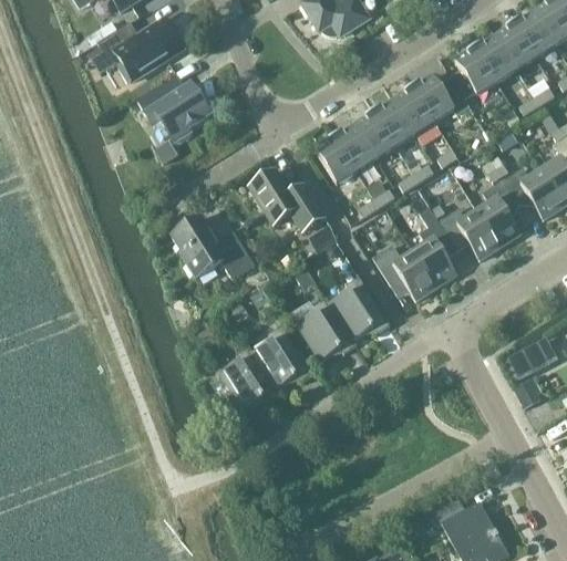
[(72,0),(79,9),(91,1),(93,0),(111,0),(119,11),(135,0),(72,0)]
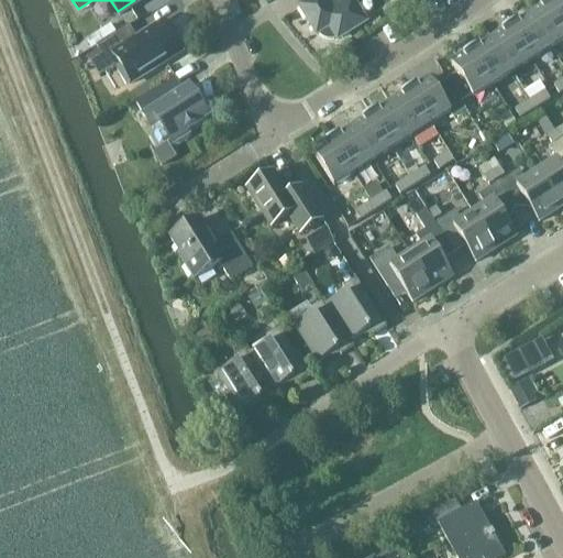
[(304,0),(300,2),(317,30),(320,33),(322,35),(324,36),(330,36),(339,35),(338,34),(365,18),(355,0),(304,0)]
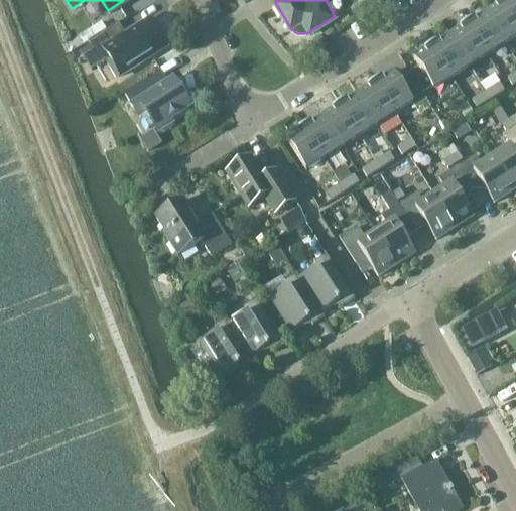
[(505,40),(515,32),(515,17),(504,0),(500,0),(486,9),(505,40)]
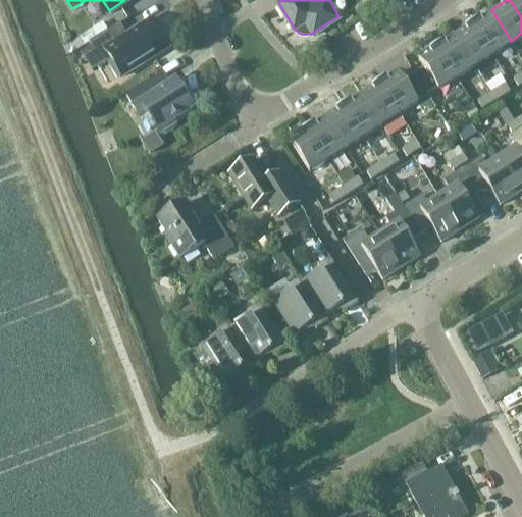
[(510,0),(521,17),(521,0),(510,0)]
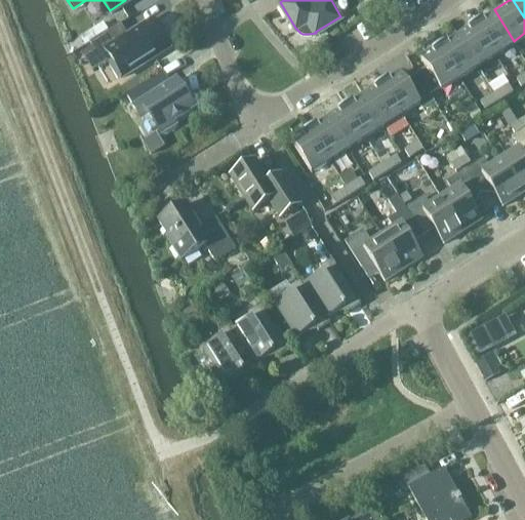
[(494,9),(476,21),(495,52),(514,41),(494,9)]
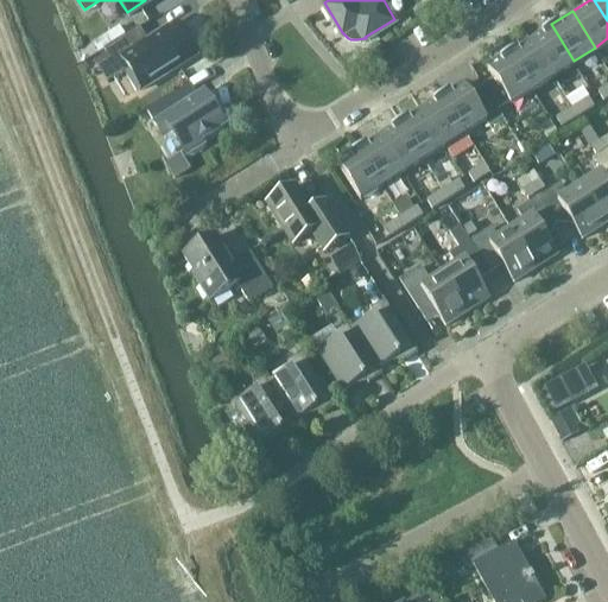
[(106,49),(94,57),(107,77),(127,64),(128,65),(141,86),(156,77),(197,50),(177,18),(149,36),(140,23),(126,31),(109,42),(103,45),(106,49)]
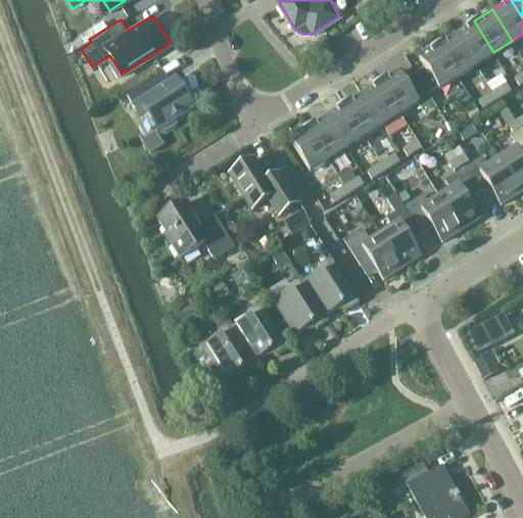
[(475,63),(493,52),(474,20),(456,33),(475,63)]
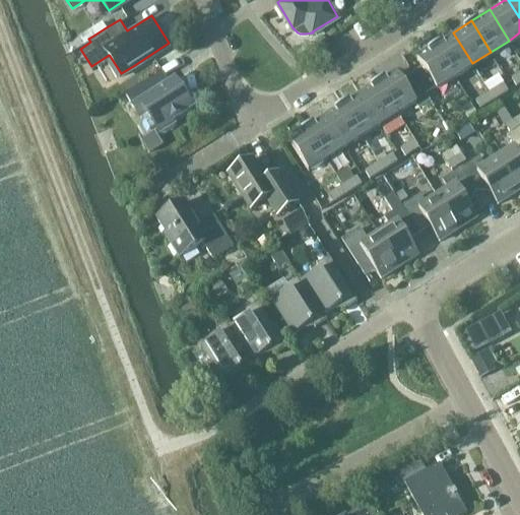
[(454,75),(472,63),(453,33),(435,44),(454,75)]
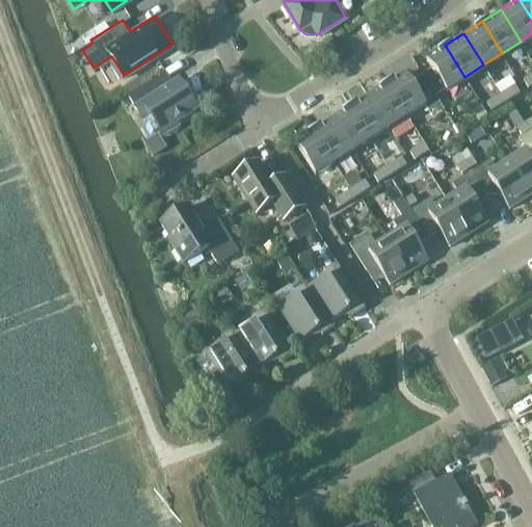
[(447,88),(464,77),(445,45),(426,56),(431,66),(422,72),(435,94),(446,87),(447,88)]
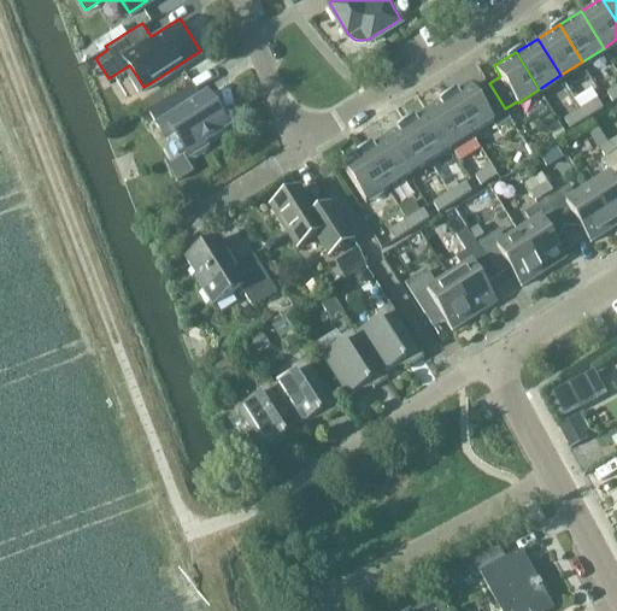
[(505,109),(489,83),(477,90),(471,80),(450,94),(474,133),(494,118),(500,127),(512,119),(505,109)]
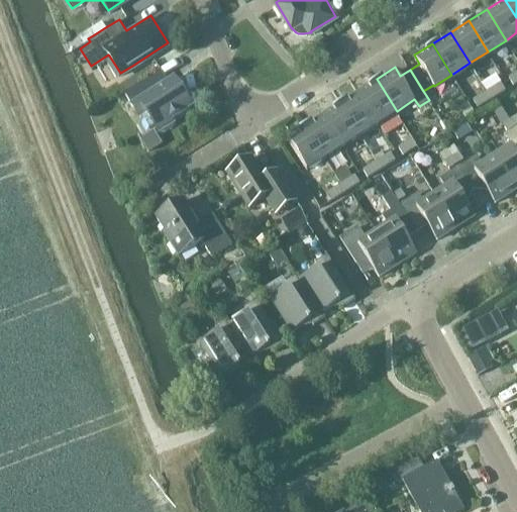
[(513,83),(516,79),(516,68),(508,74),(513,83)]
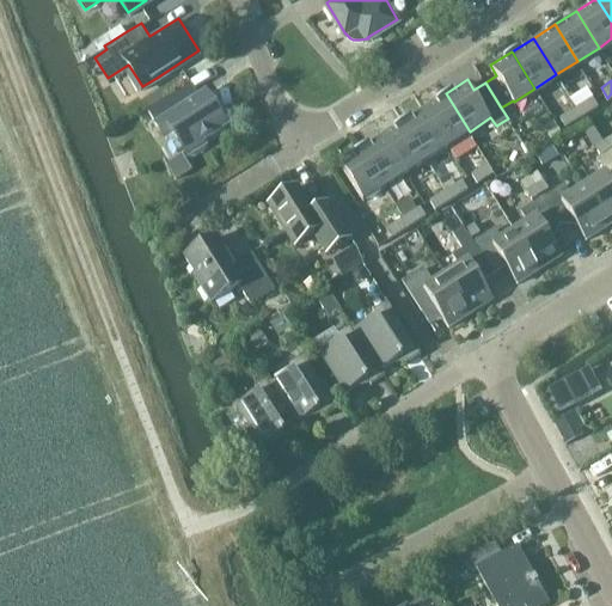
[(176,90),(148,109),(154,120),(154,118),(165,135),(173,130),(188,152),(204,141),(203,138),(227,122),(204,86),(183,101),(176,90)]
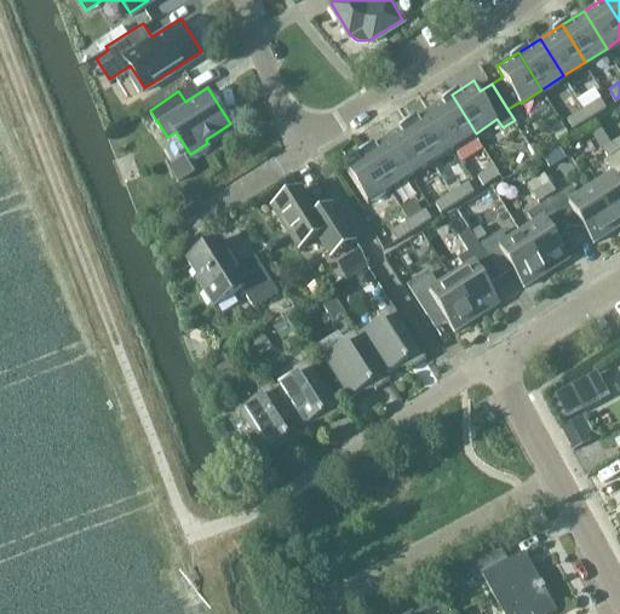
[(454,147),(476,133),(452,95),(430,108),(454,147)]
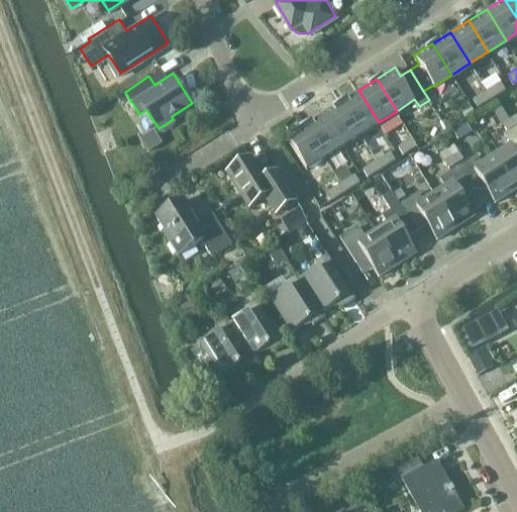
[(487,88),(492,96),(505,87),(500,79),(487,88)]
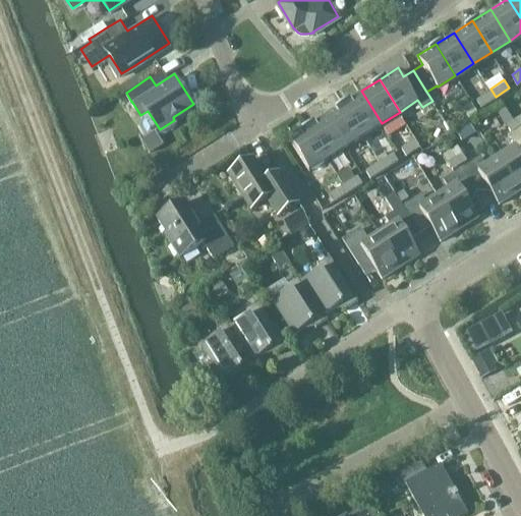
[(480,105),(496,97),(490,89),(476,98),(480,105)]
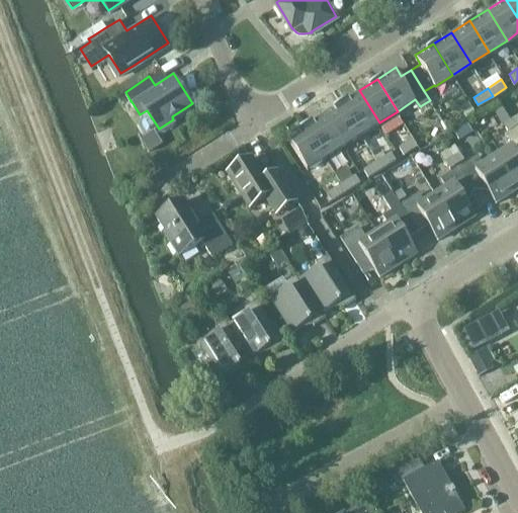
[(361,134),(379,122),(359,90),(341,102),(361,134)]
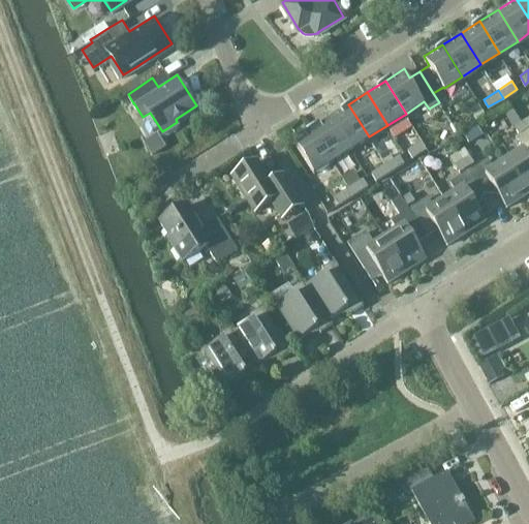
[(478,102),(470,108),(476,116),(484,111),(478,102)]
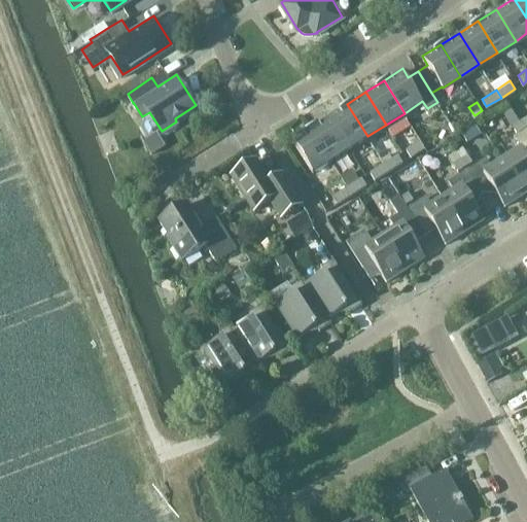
[(349,148),(367,136),(347,104),(328,115),(349,148)]
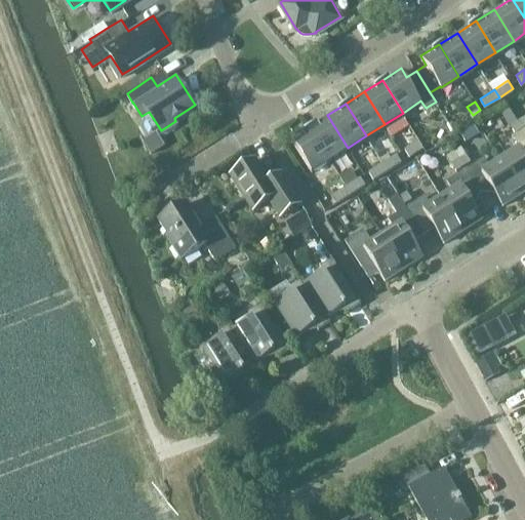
[(329,159),(348,148),(327,115),(309,126),(329,159)]
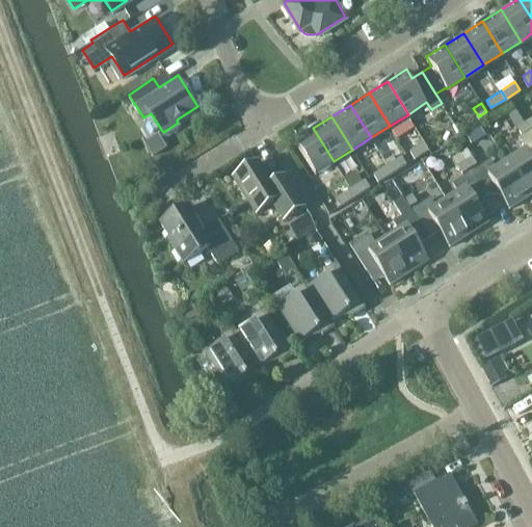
[(524,120),(516,125),(521,132),(528,127),(524,120)]
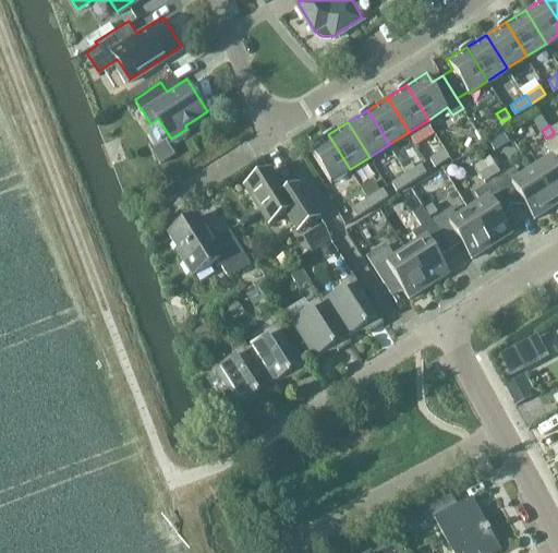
[(330,181),(350,169),(328,134),(308,147),(330,181)]
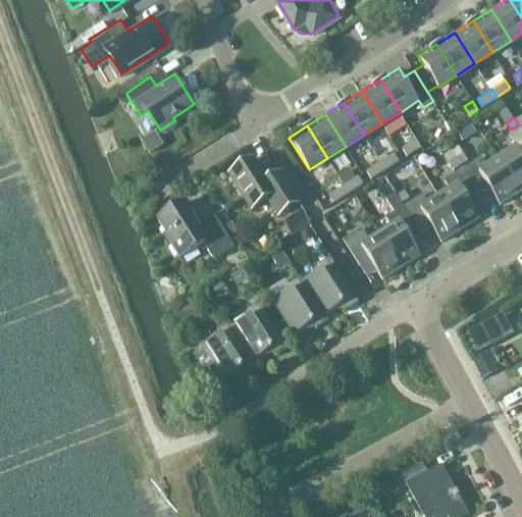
[(516,144),(497,156),(518,190),(521,187),(521,131),(519,125),(509,133),(516,144)]
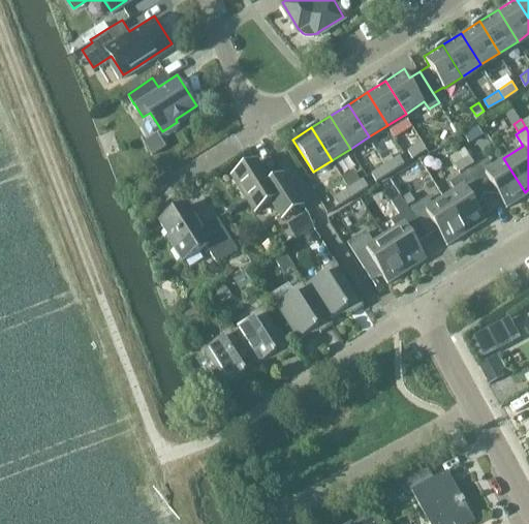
[(411,155),(426,146),(421,137),(406,148),(411,155)]
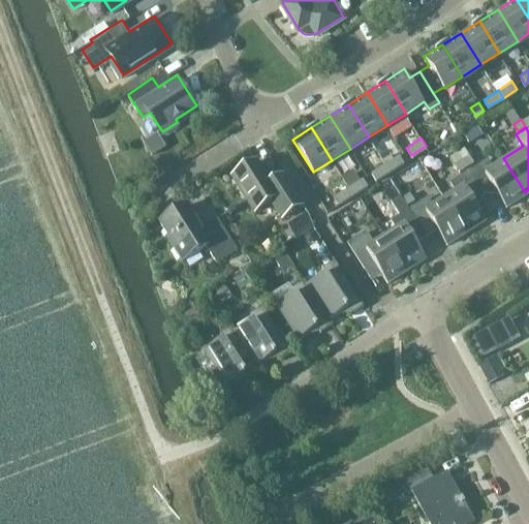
[(473,160),(469,153),(464,145),(457,150),(466,165),(473,160)]
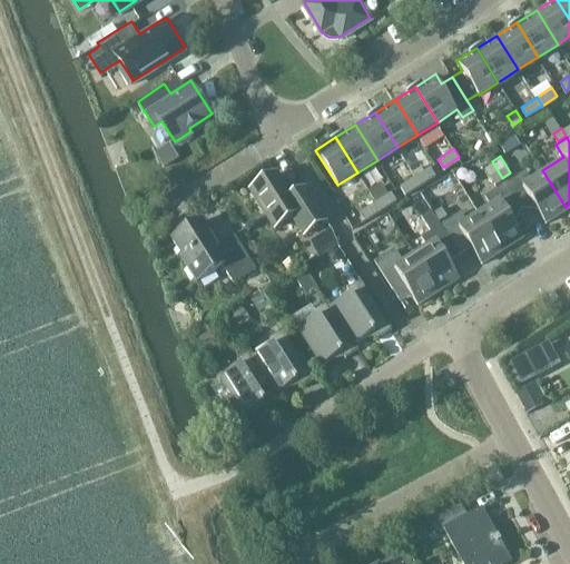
[(494,182),(502,178),(492,161),(484,166),(494,182)]
